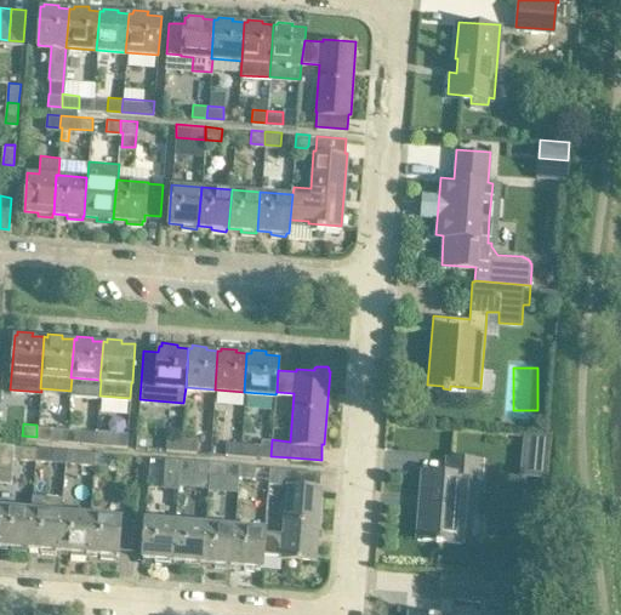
[(67,439),(67,427),(36,425),(36,437),(67,439)]
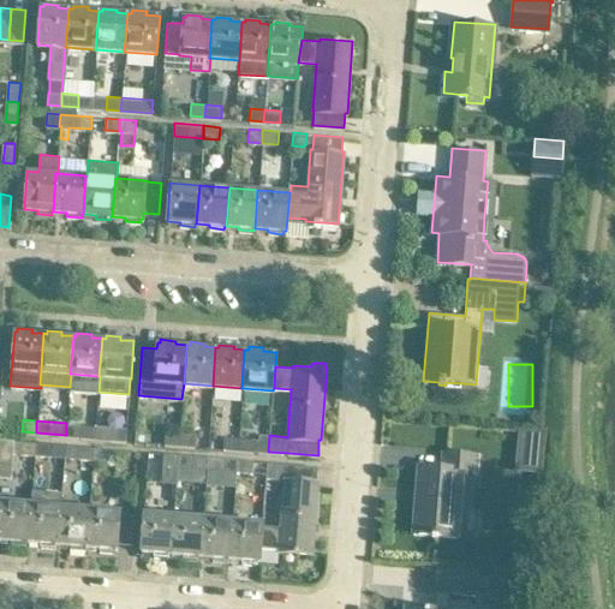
[(76,436),(77,424),(66,423),(66,435),(76,436)]
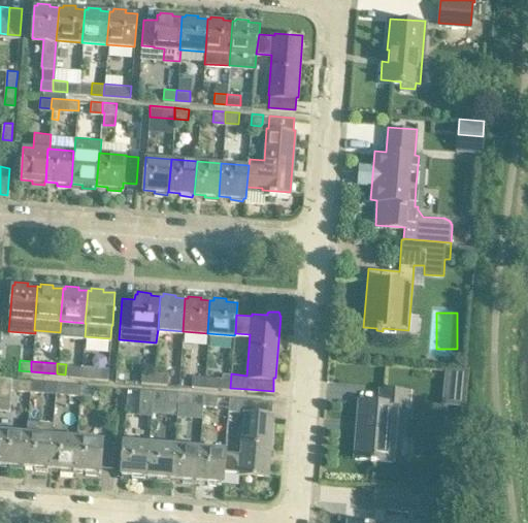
[(80,376),(81,365),(70,364),(69,374),(80,376)]
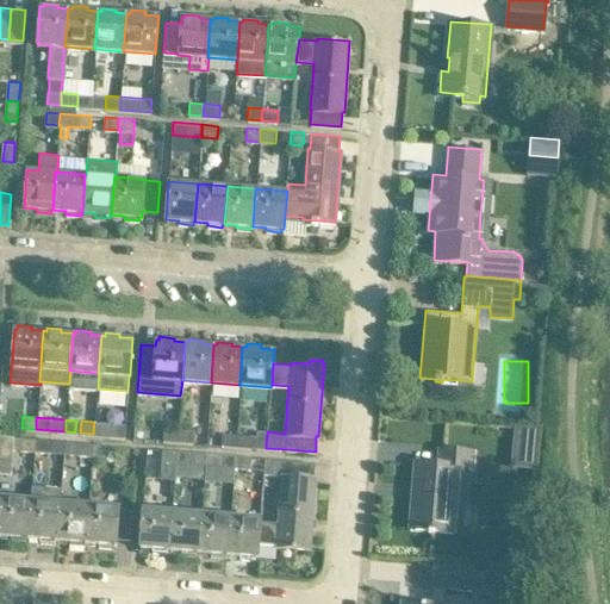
[(110,435),(111,423),(94,422),(93,434),(110,435)]
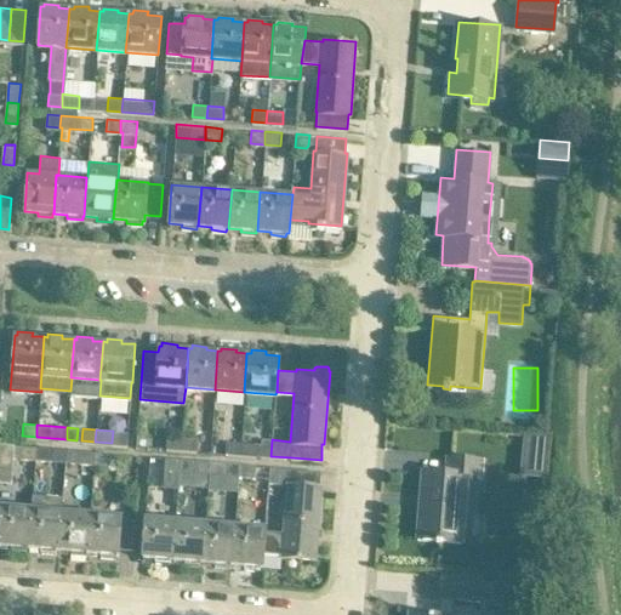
[(181,449),(182,437),(167,436),(166,448),(181,449)]
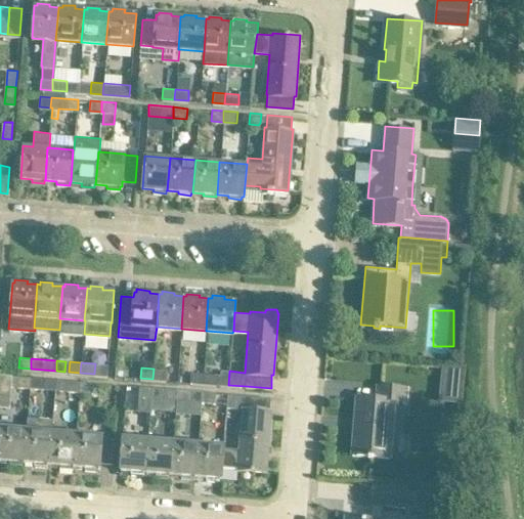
[(166,380),(167,370),(154,369),(153,379),(166,380)]
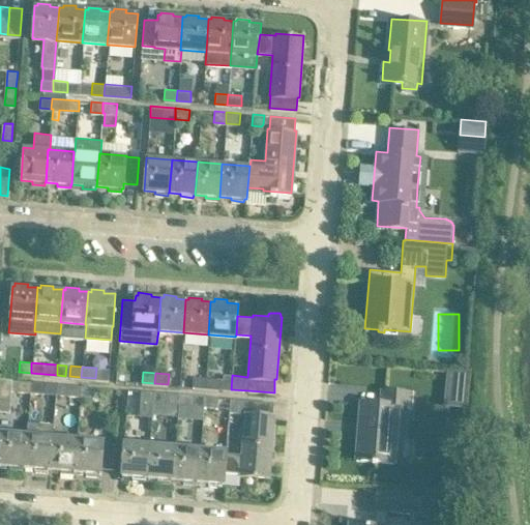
[(231,389),(232,375),(232,374),(224,374),(223,388),(231,389)]
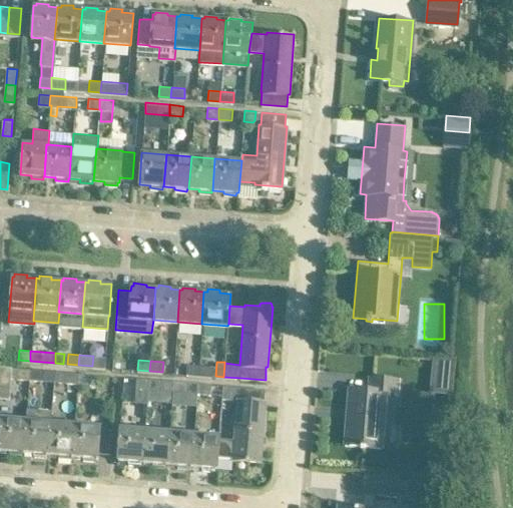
[(197,375),(198,365),(187,364),(186,374),(197,375)]
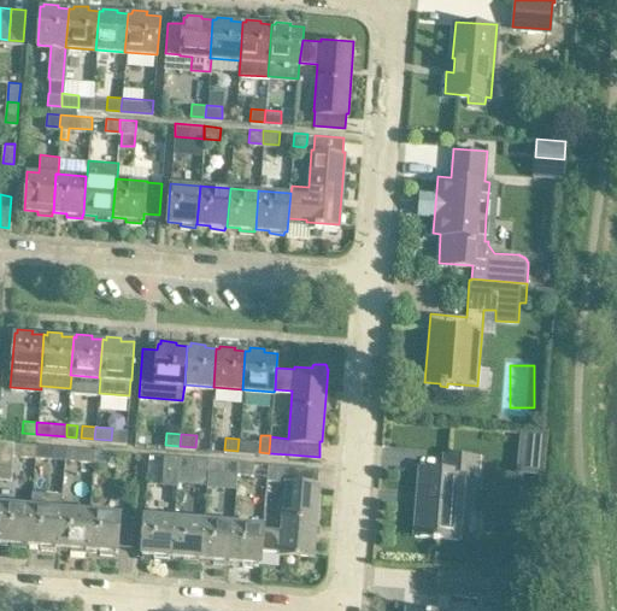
[(34,456),(35,442),(0,439),(0,477),(11,479),(13,453),(34,456)]
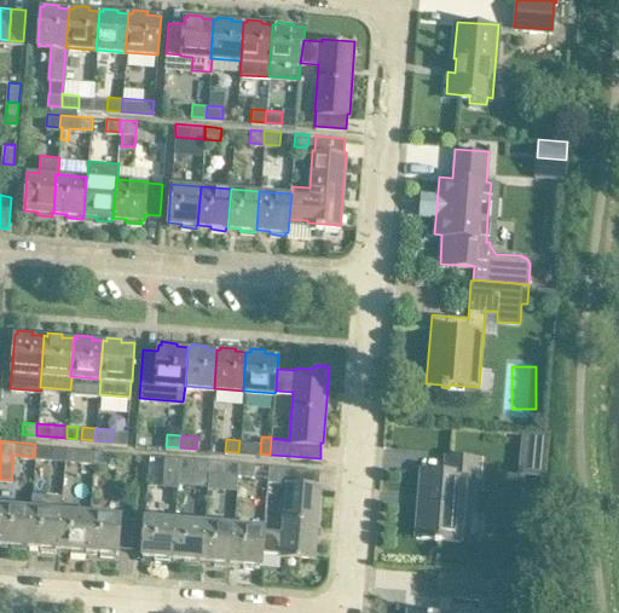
[(255,454),(256,441),(239,440),(238,452),(255,454)]
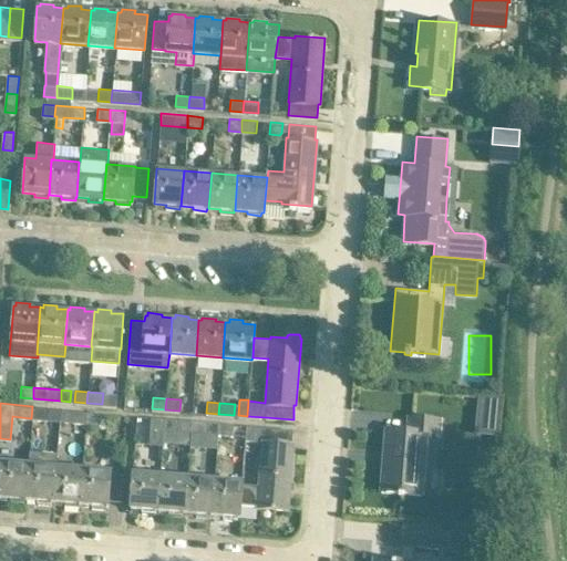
[(47,419),(47,407),(32,406),(31,418),(47,419)]
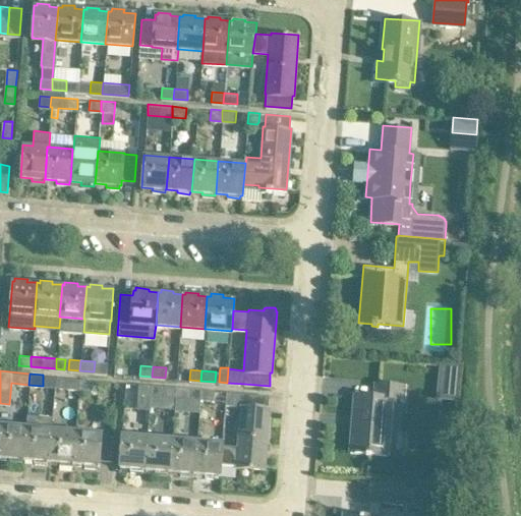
[(78,389),(79,378),(60,377),(59,387),(78,389)]
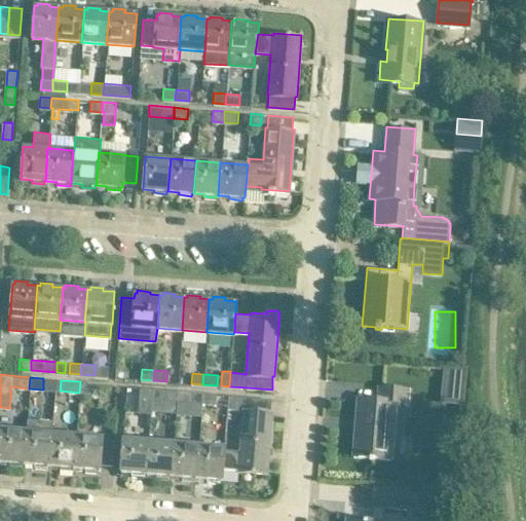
[(94,394),(94,382),(80,381),(79,393),(94,394)]
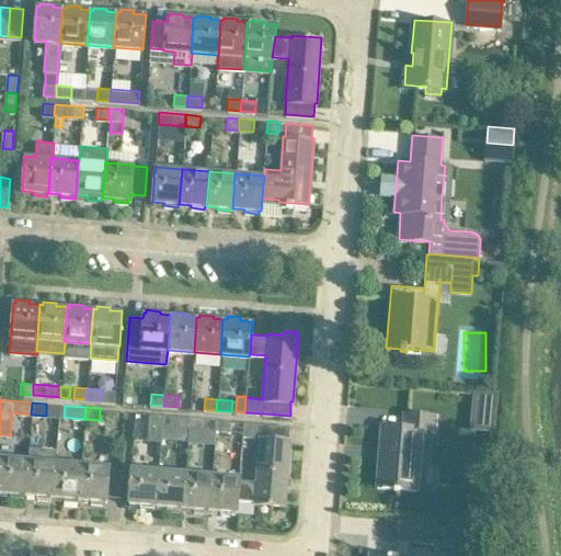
[(436,415),(403,411),(402,426),(382,424),(377,485),(395,486),(395,488),(399,488),(399,487),(418,488),(422,429),(435,430),(436,415)]
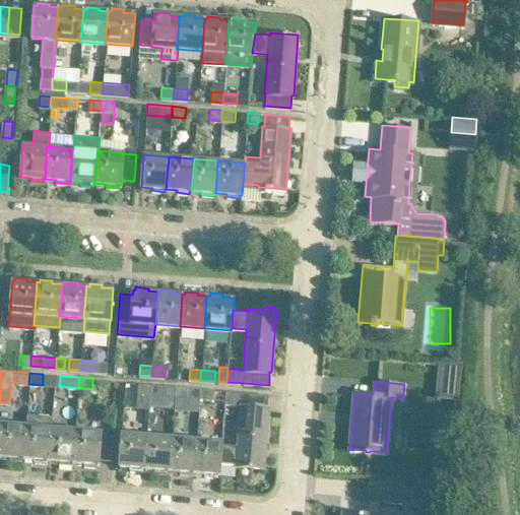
[(150,393),(150,383),(138,382),(137,392),(150,393)]
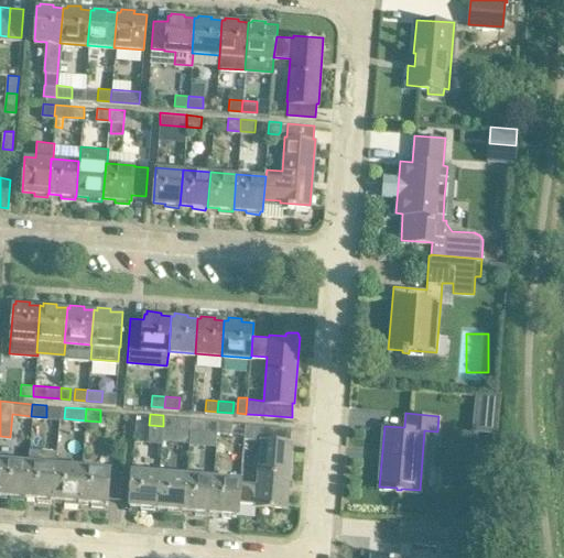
[(176,427),(177,416),(163,415),(163,426),(176,427)]
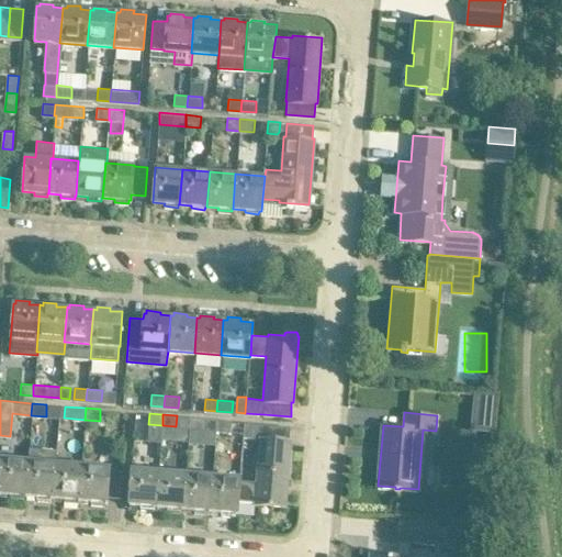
[(215,430),(216,419),(203,418),(202,429),(215,430)]
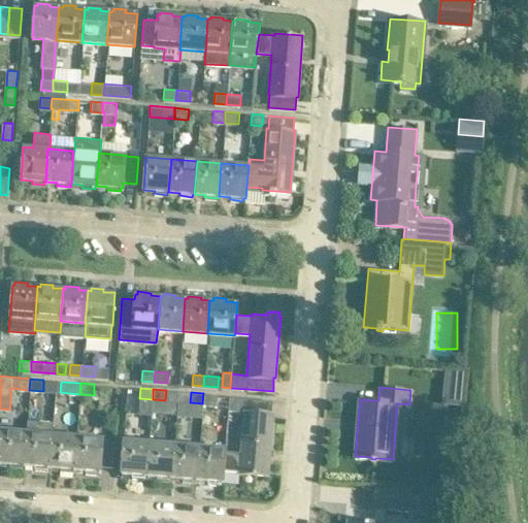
[(216,404),(217,394),(203,393),(202,403),(216,404)]
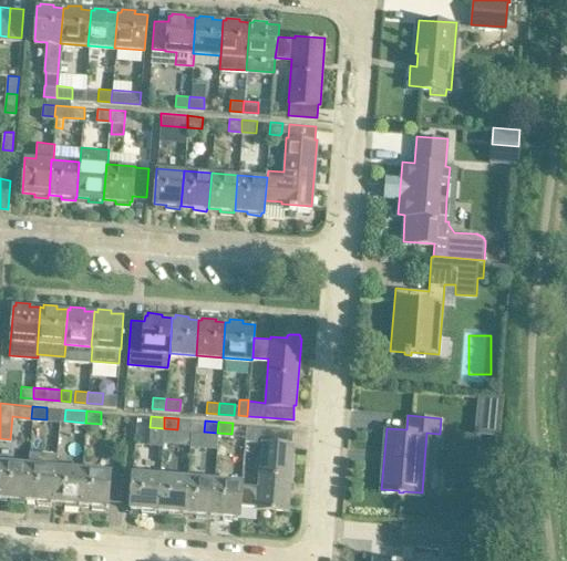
[(291,443),(292,428),(247,425),(246,438),(261,439),(257,484),(241,482),(240,502),(257,505),(257,507),(288,509),(292,443),(291,443)]
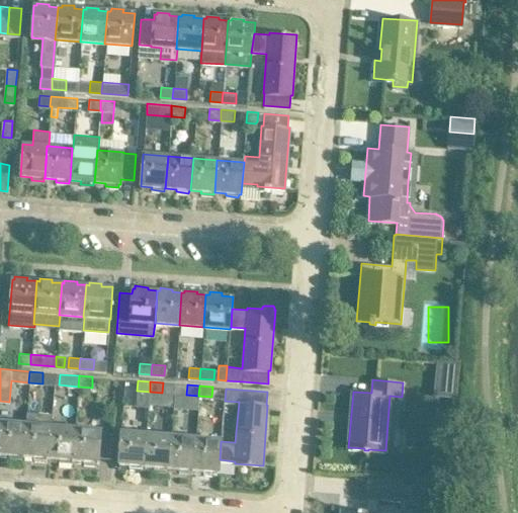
[(48,457),(51,425),(52,425),(53,414),(27,411),(26,423),(25,423),(23,455),(33,456),(33,459),(47,460),(47,457),(48,457)]
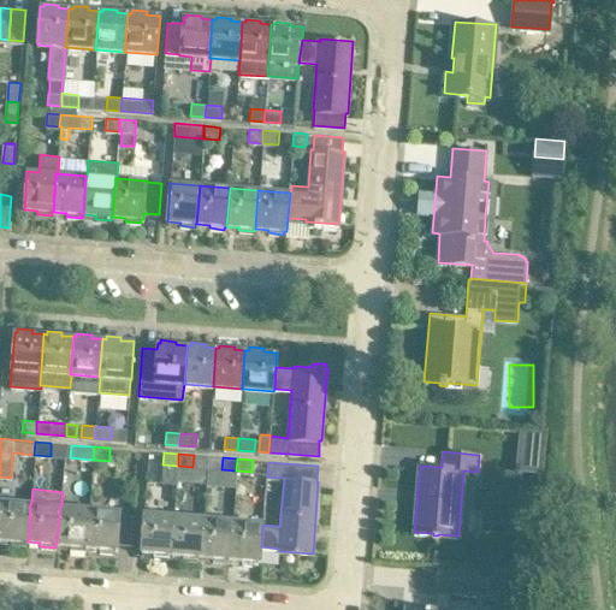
[(28,542),(30,503),(1,501),(0,511),(0,539),(11,540),(11,544),(25,545),(25,542),(28,542)]
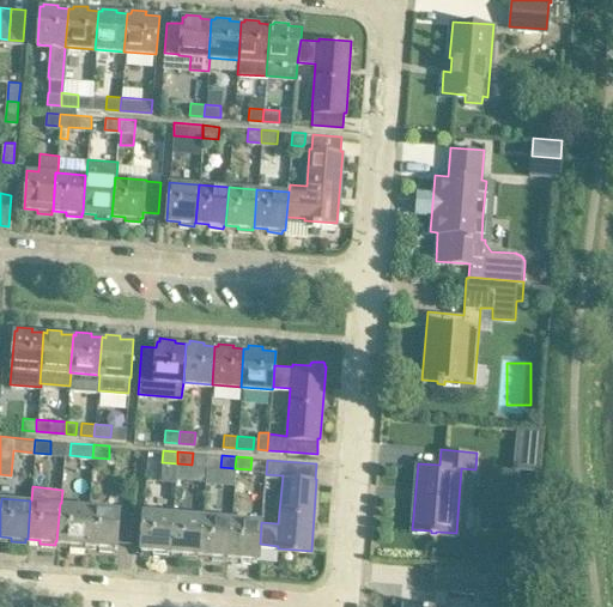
[(86,544),(89,505),(61,503),(60,503),(56,541),(70,542),(70,546),(84,547),(84,544),(86,544)]
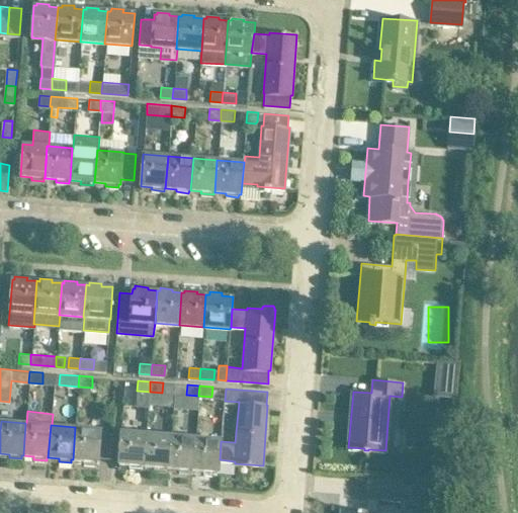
[(101,430),(75,427),(73,459),(84,460),(83,463),(96,464),(96,461),(99,461),(99,456),(111,457),(113,432),(101,431),(101,430)]
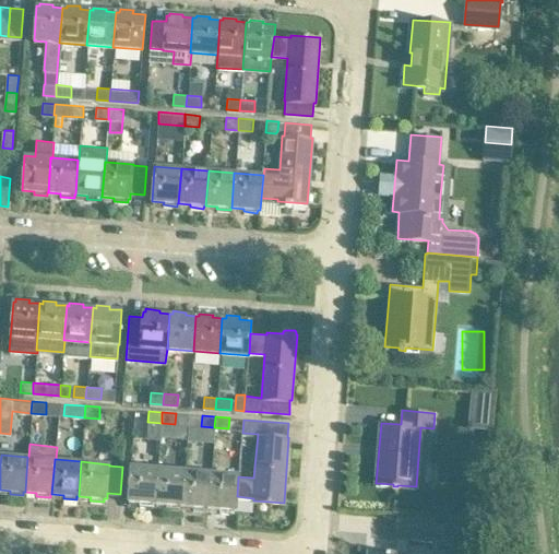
[(156,503),(158,468),(131,464),(128,501),(140,502),(140,505),(153,506),(154,503),(156,503)]
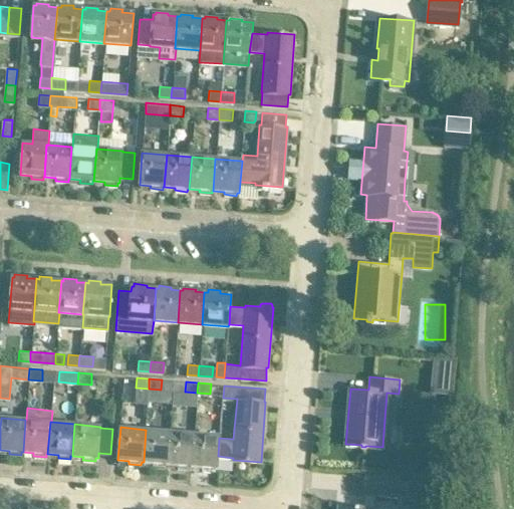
[(168,464),(170,432),(146,430),(144,462),(153,463),(153,466),(166,467),(166,464),(168,464)]
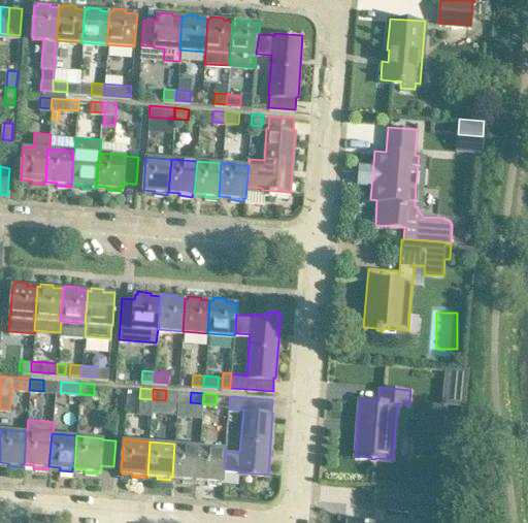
[(197,479),(199,446),(174,444),(172,477),(183,478),(183,481),(195,482),(196,479),(197,479)]
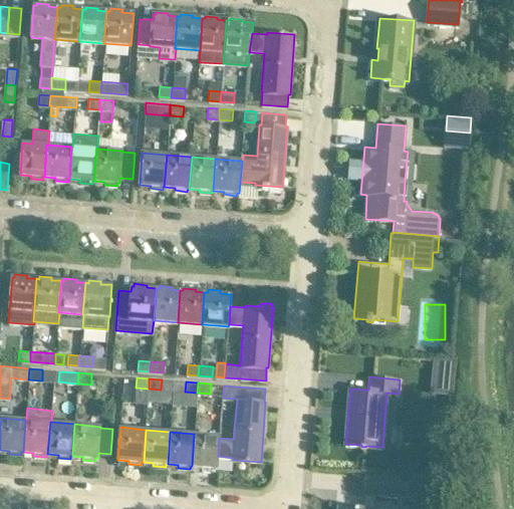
[(218,456),(219,438),(219,436),(194,434),(192,466),(202,467),(202,470),(215,471),(215,468),(217,468),(218,456)]
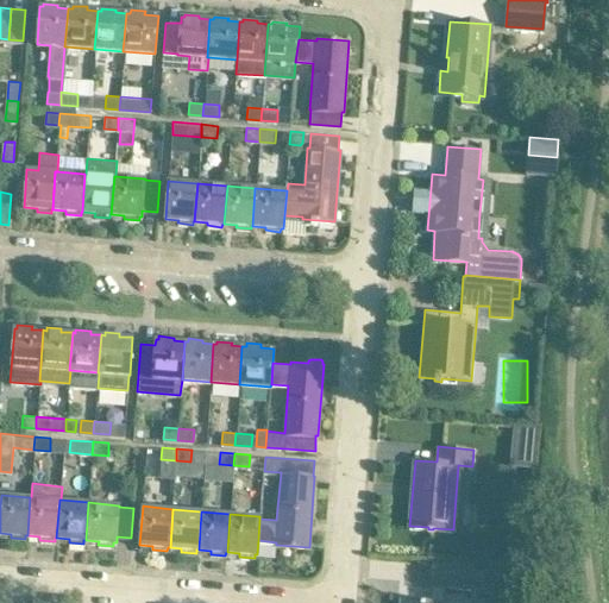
[(470,585),(472,563),(433,560),(432,583),(470,585)]
